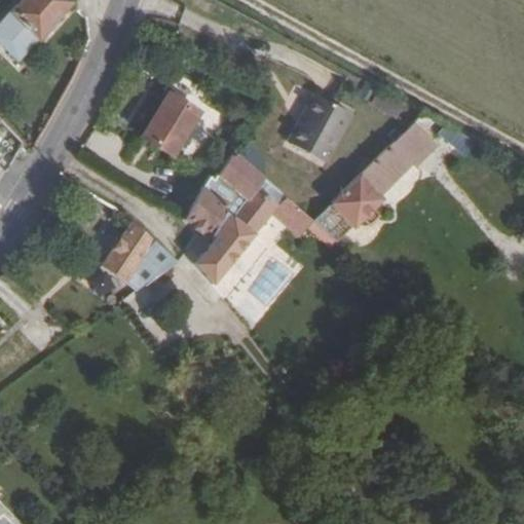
[(19,0),(0,21),(0,41),(19,61),(73,1),(72,0),(19,0)]
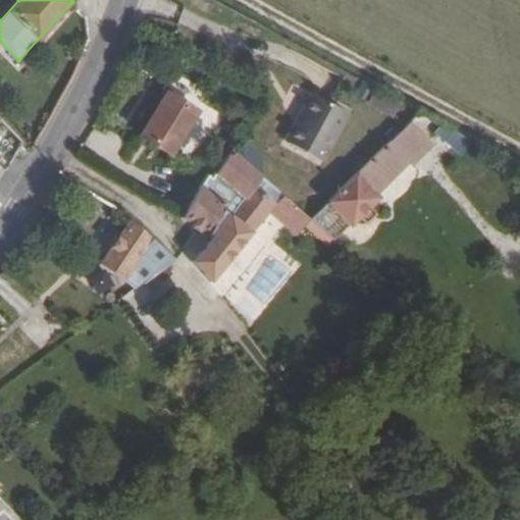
[(141,135),(171,154),(199,109),(168,91),(141,135)]
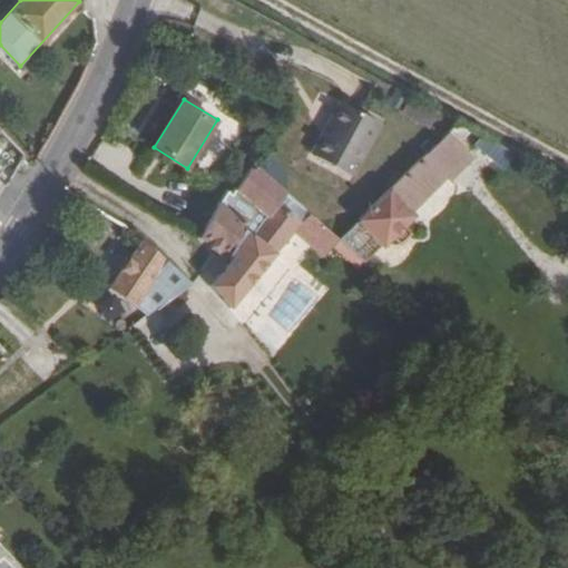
[(384,123),(341,99),(312,153),(354,176),(384,123)]
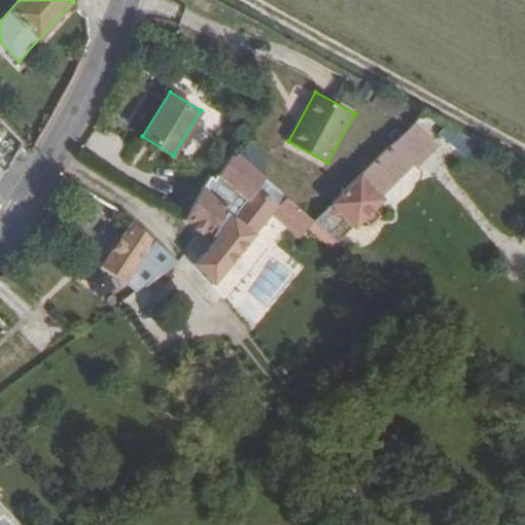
[(415,123),(315,219),(316,220),(340,241),(355,226),(362,218),(372,223),(380,216),(375,206),(383,198),(380,196),(414,162),(417,164),(436,144),(415,123)]
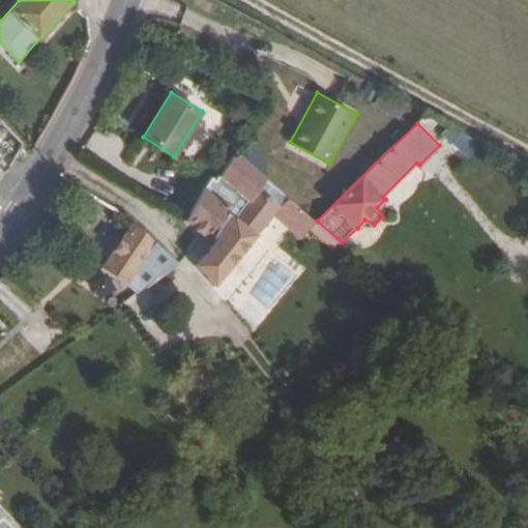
[(484,141),(451,123),(442,134),(470,157),(484,141)]
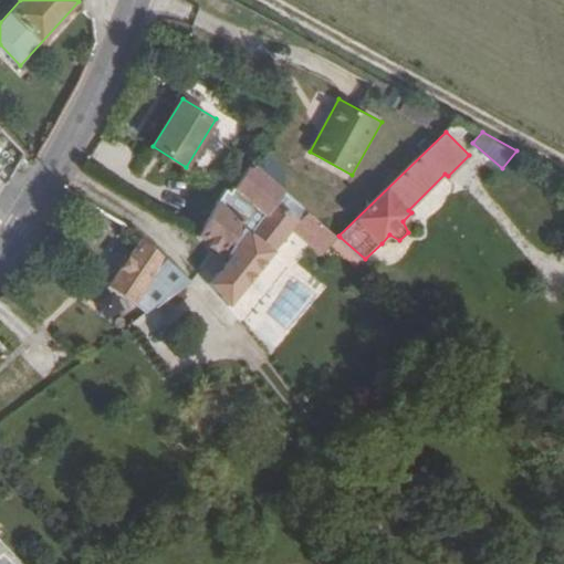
[(310,211),(252,162),(231,194),(227,190),(221,199),(220,198),(199,232),(215,243),(231,254),(210,282),(230,306),(294,230),(310,211)]
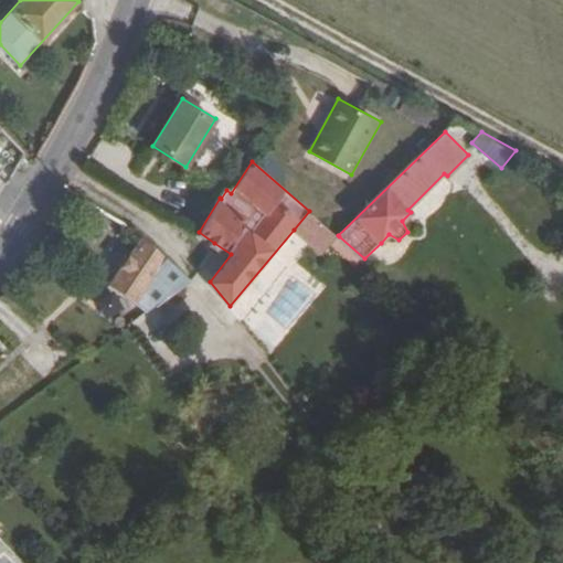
[(338,235),(309,211),(294,230),(321,254),(339,236),(338,235)]
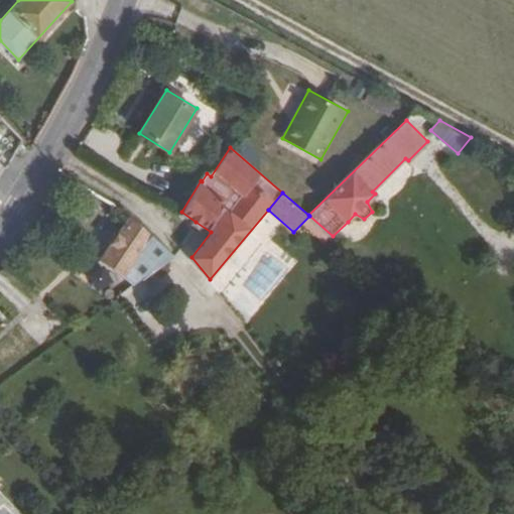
[(150,234),(129,215),(98,259),(124,278),(125,277),(134,284),(174,256),(150,234)]
